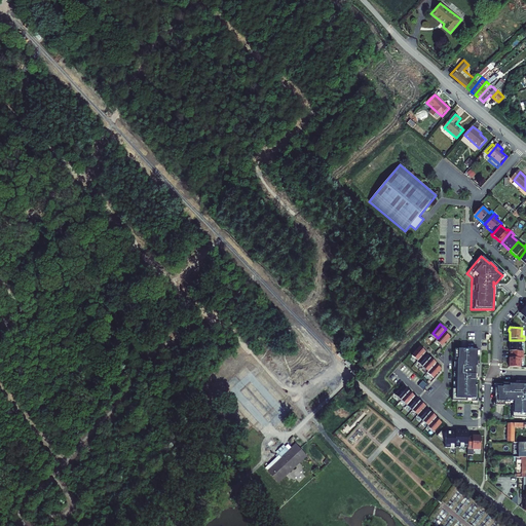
[(438,339),(443,344),(451,335),(445,330),(438,338),(438,339)]
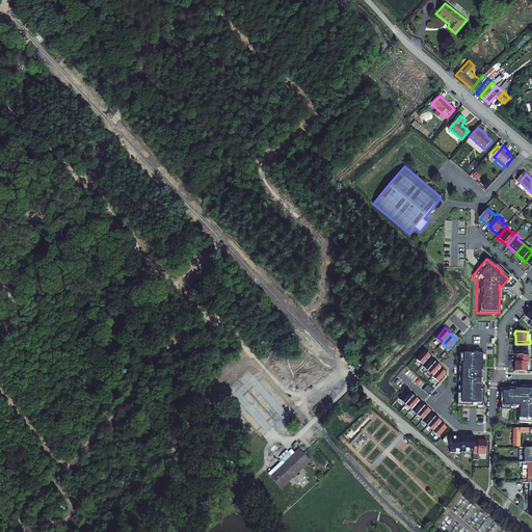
[(515,353),(515,356),(527,356),(527,352),(529,352),(530,344),(515,344),(515,353)]
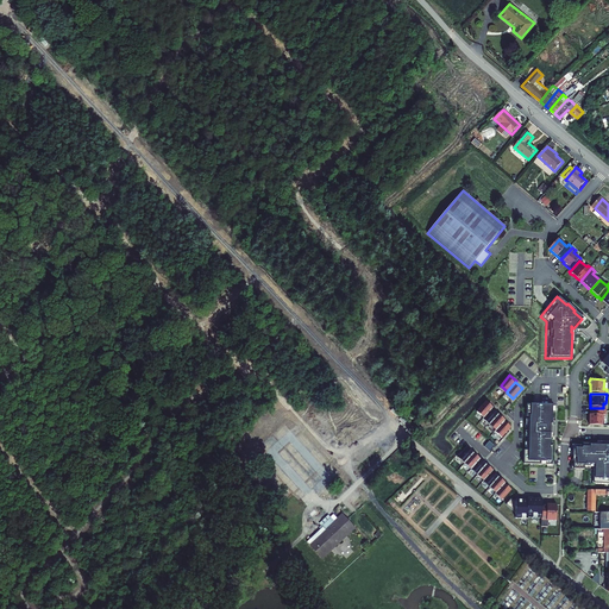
[(478,409),(485,415),(494,407),(495,406),(488,400),(478,409)]
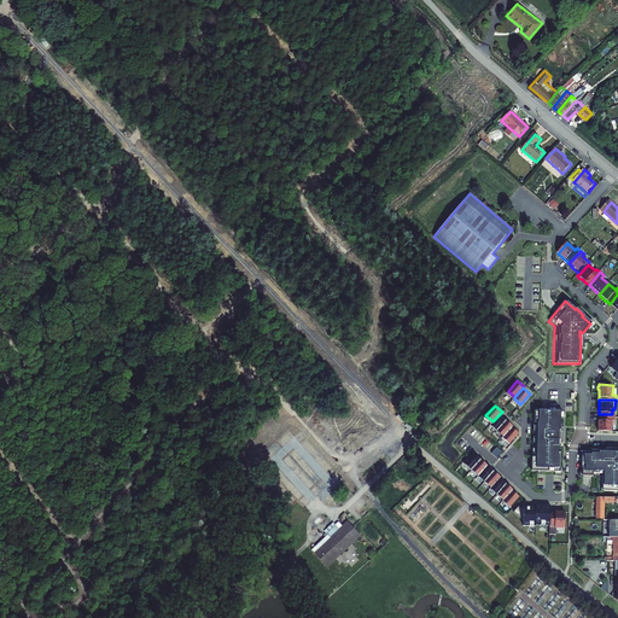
[(534,408),(532,468),(563,470),(563,449),(560,449),(560,427),(561,427),(563,408),(534,408)]
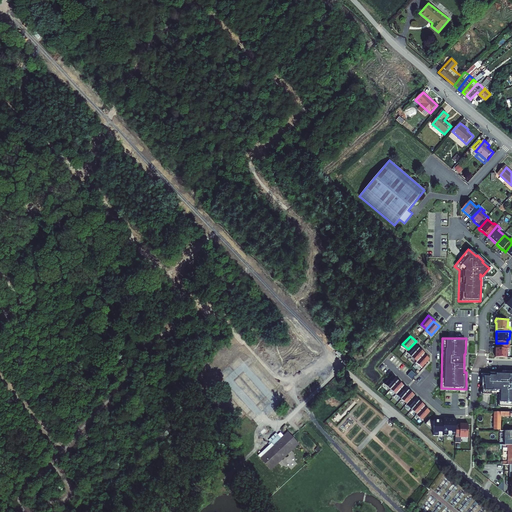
[(407,350),(413,355),(420,346),(415,342),(408,349),(407,350)]
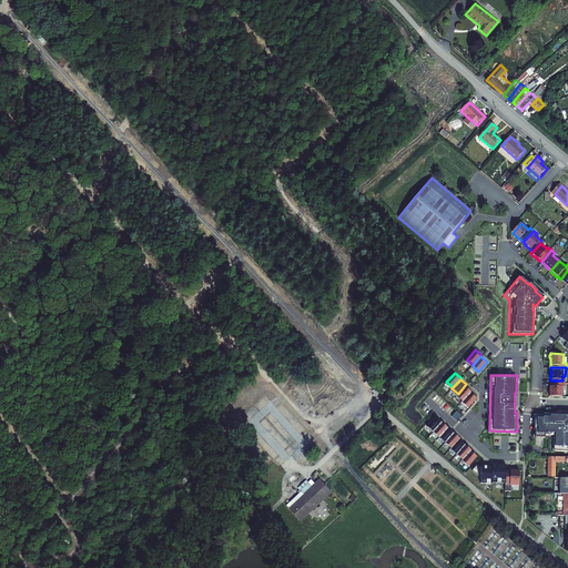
[(563,381),(550,381),(550,384),(549,394),(563,394),(563,385),(566,385),(566,381),(563,381)]
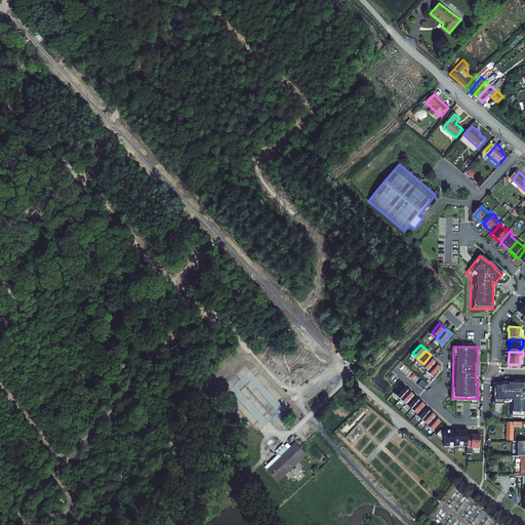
[(423,364),(429,369),(436,361),(437,360),(431,355),(423,364)]
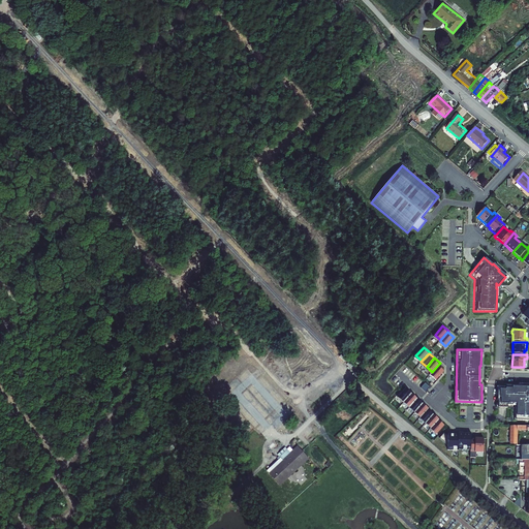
[(431,373),(437,378),(444,369),(439,364),(432,372),(431,373)]
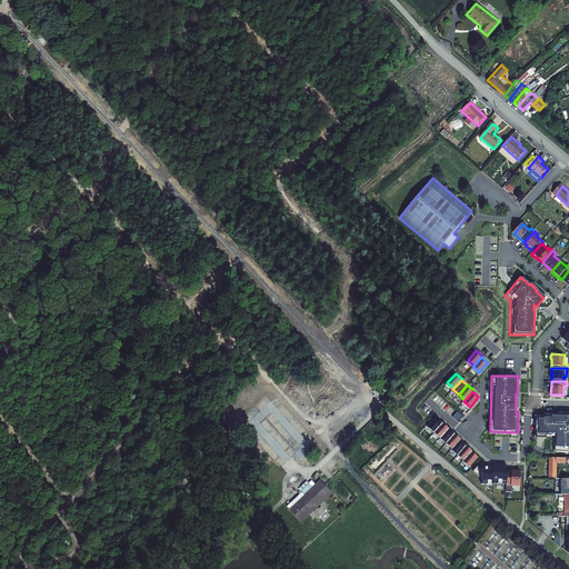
[(453,415),(459,419),(463,413),(459,409),(453,415)]
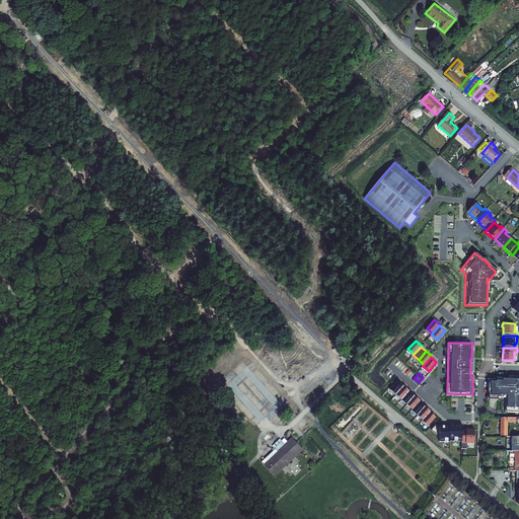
[(498,406),(498,410),(518,410),(518,373),(490,373),(490,397),(503,397),(503,406),(498,406)]
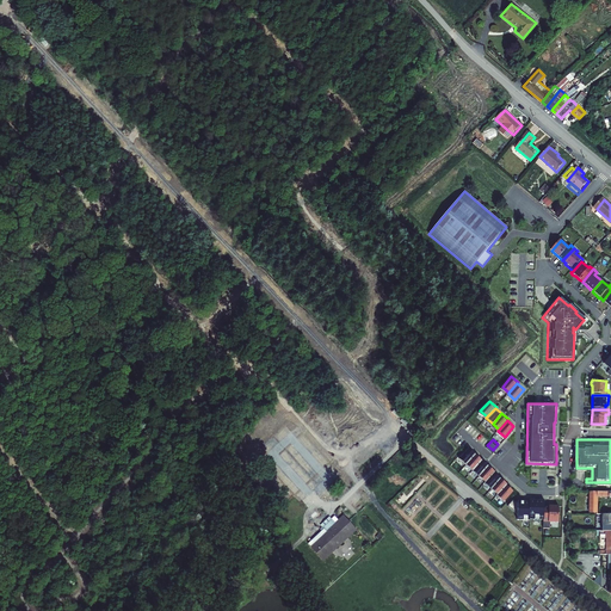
[(462,456),(468,462),(477,451),(470,445),(462,456)]
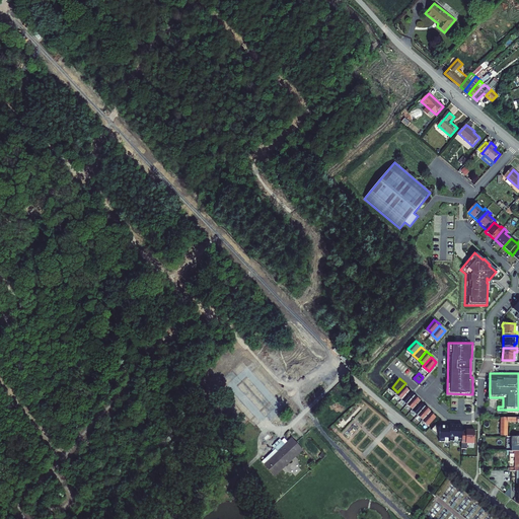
[(397,392),(403,397),(411,388),(405,383),(397,392)]
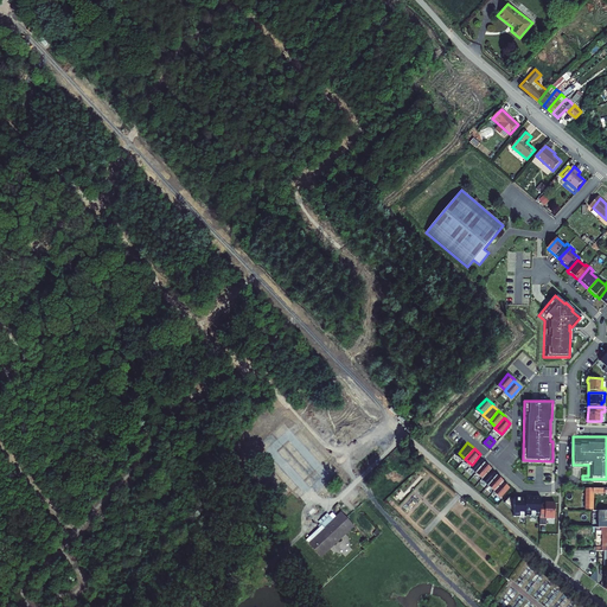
[(472,465),(478,470),(487,460),(480,454),(472,465)]
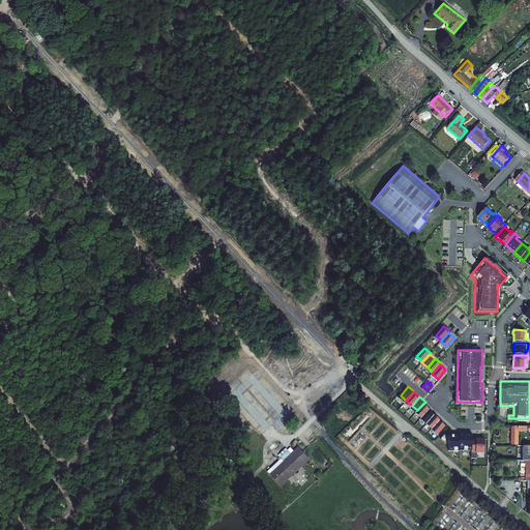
[(417,410),(422,415),(430,407),(431,406),(425,402),(417,410)]
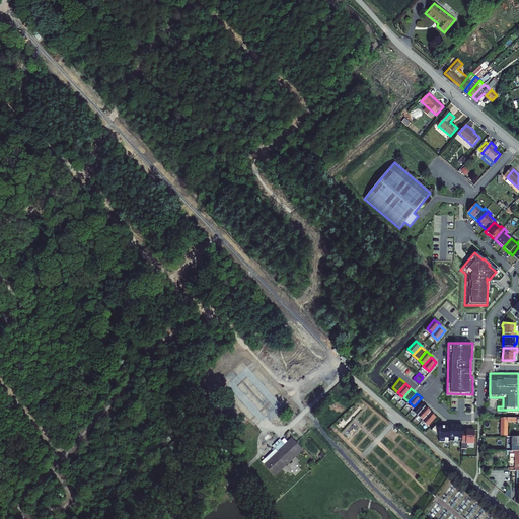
[(414,408),(419,413),(427,403),(421,398),(414,406),(414,408)]
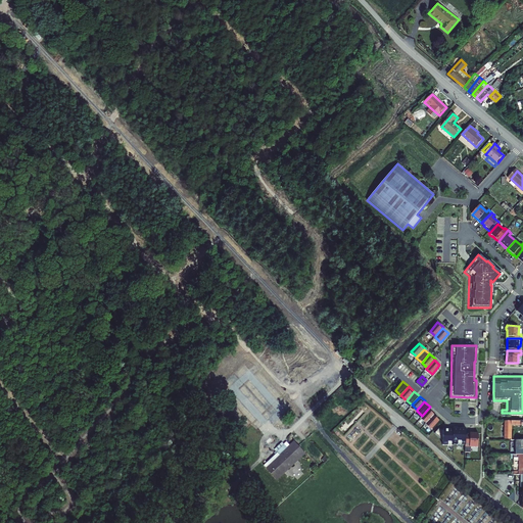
[(422,416),(427,420),(434,412),(435,412),(430,407),(422,416)]
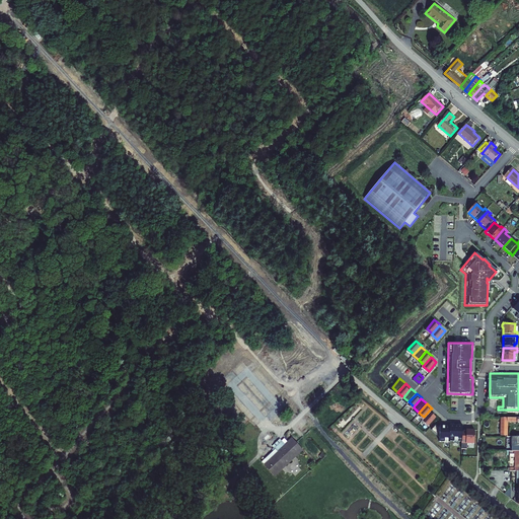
[(424,418),(429,423),(437,414),(431,409),(424,417),(424,418)]
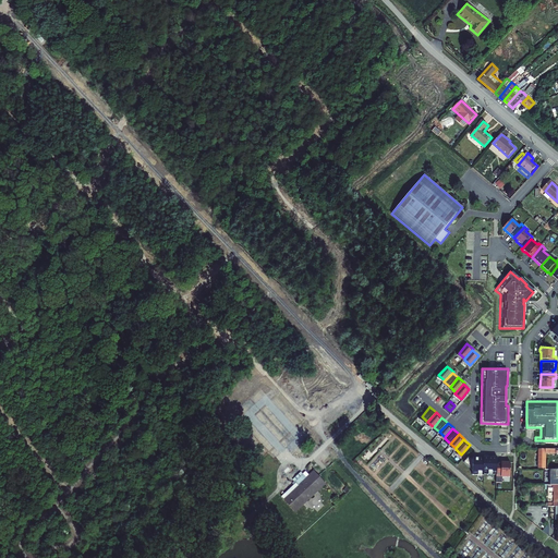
[(557,448),(538,448),(538,469),(546,469),(546,453),(557,452),(557,448)]
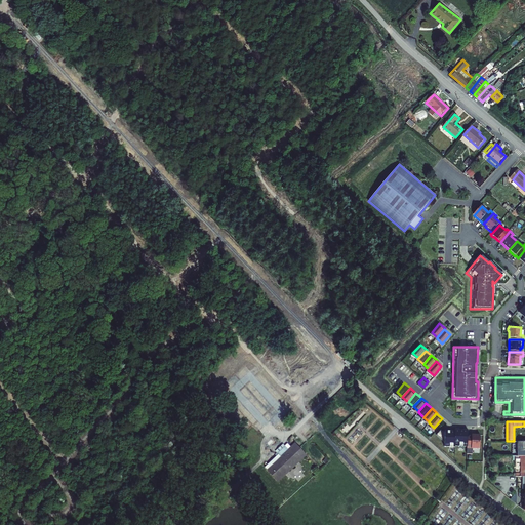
[(469,431),(469,426),(459,426),(459,428),(445,427),(445,428),(445,430),(442,430),(442,428),(441,427),(437,431),(446,438),(446,443),(456,443),(456,442),(468,442),(469,431)]
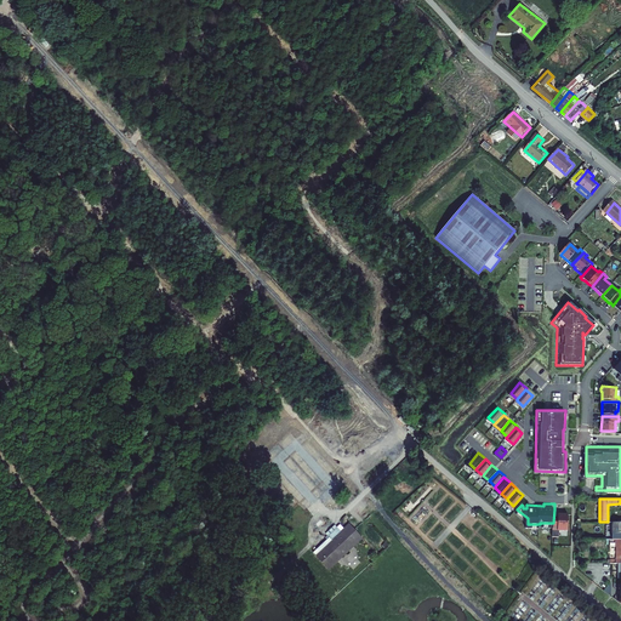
[(559,510),(554,510),(553,523),(553,533),(560,533),(560,527),(569,527),(569,510),(559,510)]
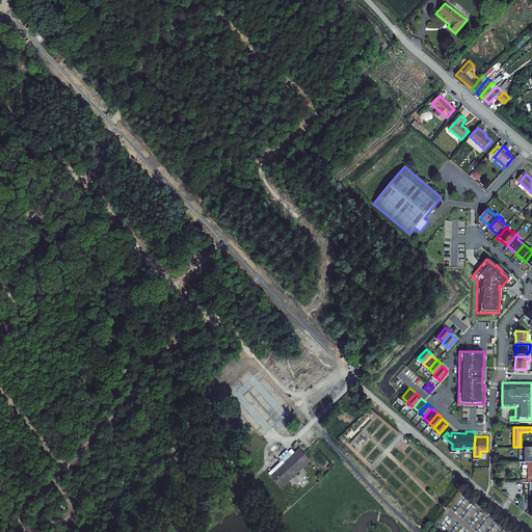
[(297,451),(294,448),(287,454),(287,455),(273,469),(286,482),(315,456),(304,445),(297,451)]
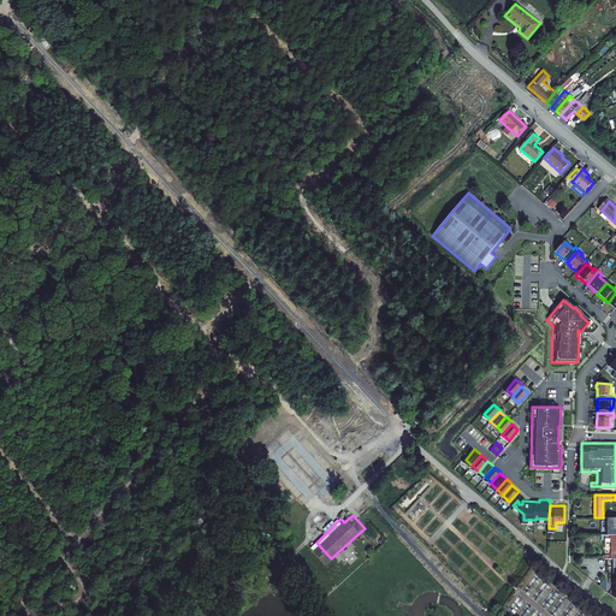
[(331,525),(332,526),(341,519),(339,517),(338,516),(330,523),(331,525)]
